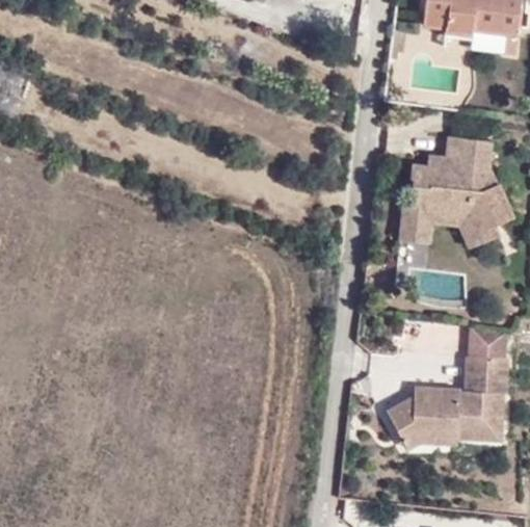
[(426,0),(425,24),(453,27),(453,35),(489,36),(489,29),(528,31),(529,12),(529,0),(426,0)]
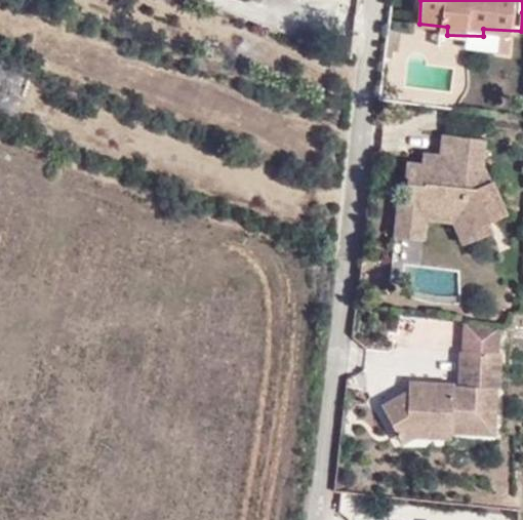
[(482,47),(483,36),(447,35),(446,45),(482,47)]
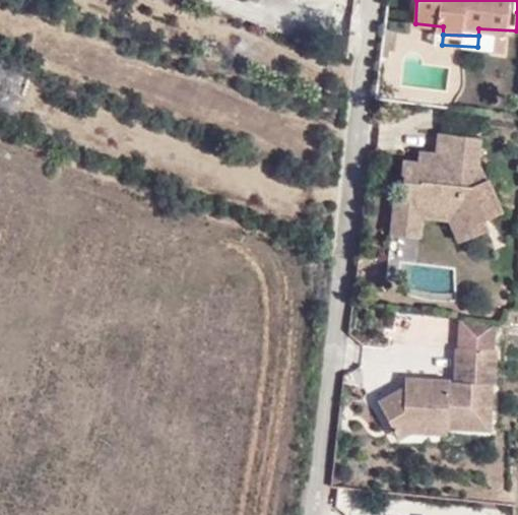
[(490,179),(488,180),(479,164),(482,139),(437,134),(435,152),(418,150),(417,162),(403,159),(400,175),(403,175),(401,198),(401,201),(426,203),(424,219),(448,222),(456,244),(490,230),(486,220),(504,212),(490,179)]
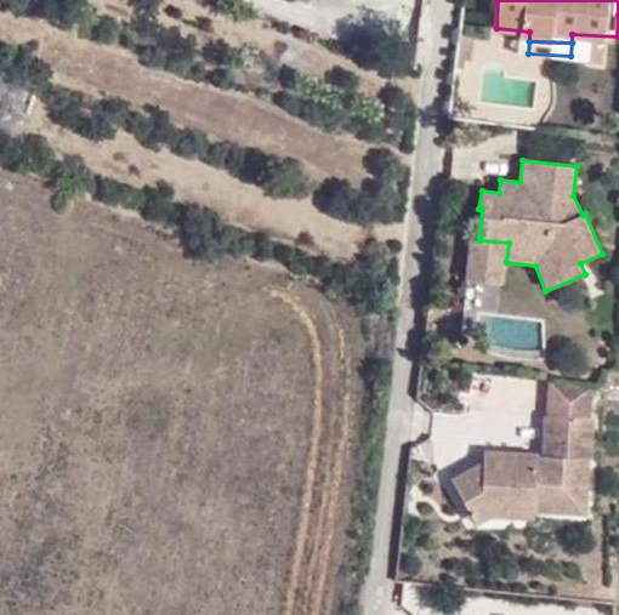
[(464,282),(505,285),(506,262),(509,243),(480,240),(480,237),(470,237),(464,282)]
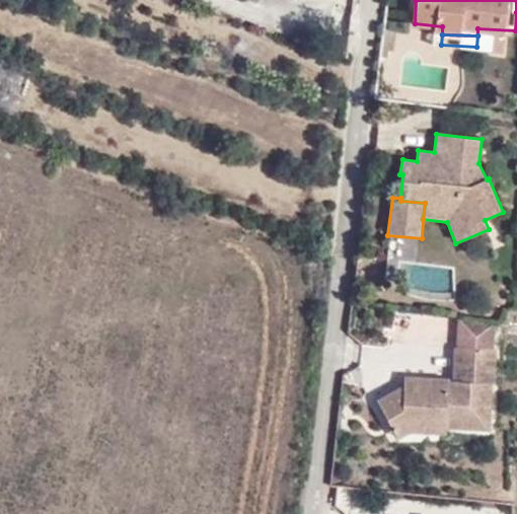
[(492,385),(495,385),(497,351),(493,350),(495,332),(458,329),(457,349),(454,348),(452,381),(448,381),(449,379),(404,377),(403,385),(376,400),(398,440),(411,434),(446,436),(447,429),(490,431),(492,385)]
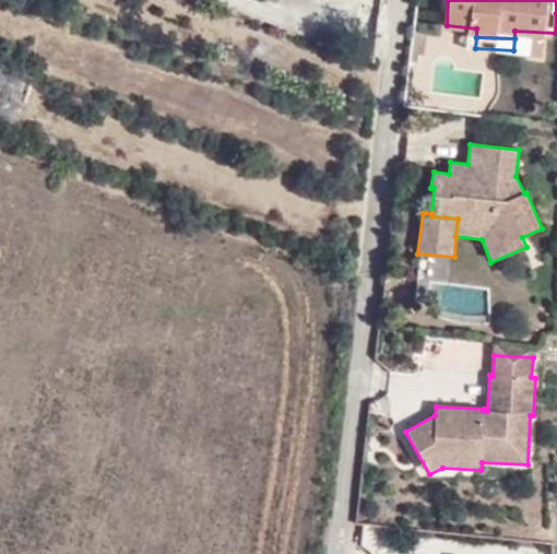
All buildings are outlined.
